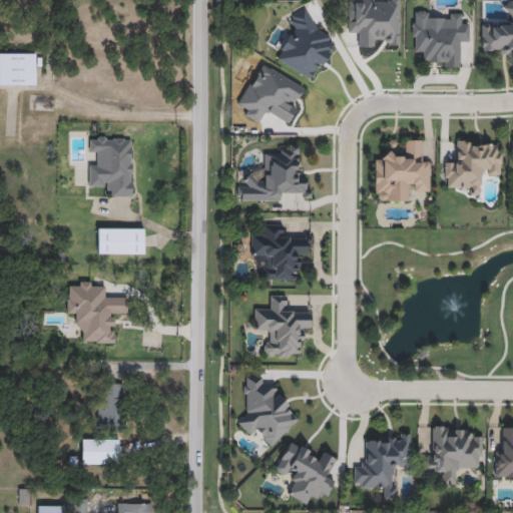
[(359,48),(359,34),(350,34),(349,0),(397,0),(398,47),(359,48)]
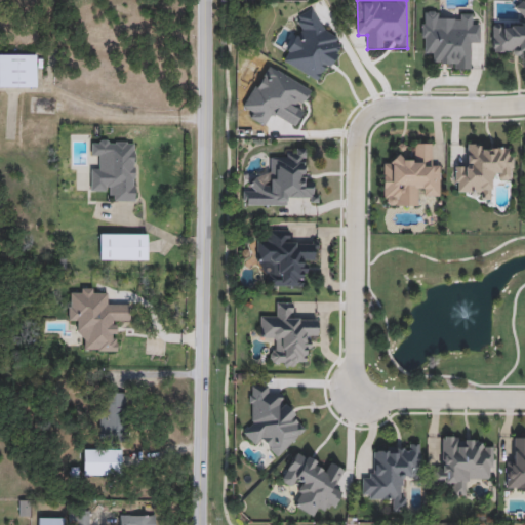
[(524,8),(524,65),(523,65),(523,54),(491,54),(492,24),(516,24),(516,8),(524,8)]
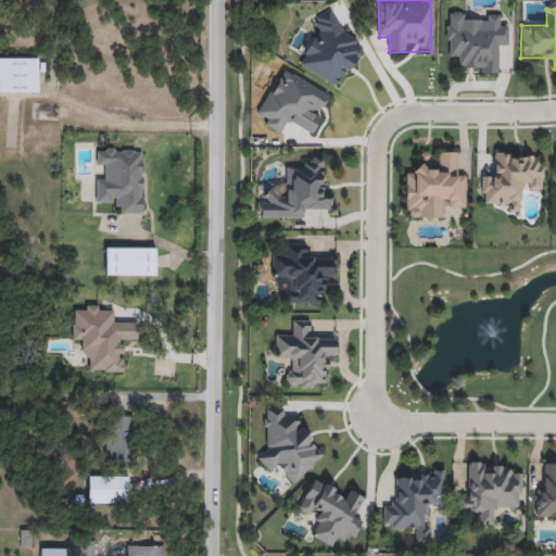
[(300,64),(338,87),(361,48),(358,46),(361,42),(342,32),(331,10),(313,20),(318,33),(300,64)]
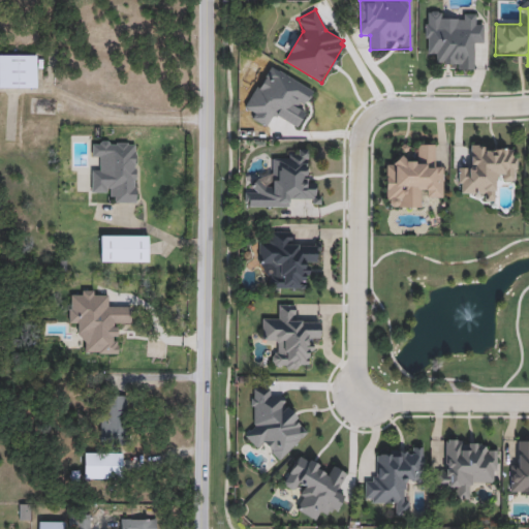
[(472,70),(444,69),(444,63),(434,62),(434,56),(424,56),(425,11),(447,12),(447,21),(460,21),(460,13),(473,13),(473,24),(484,24),(483,44),(472,44),(472,70)]
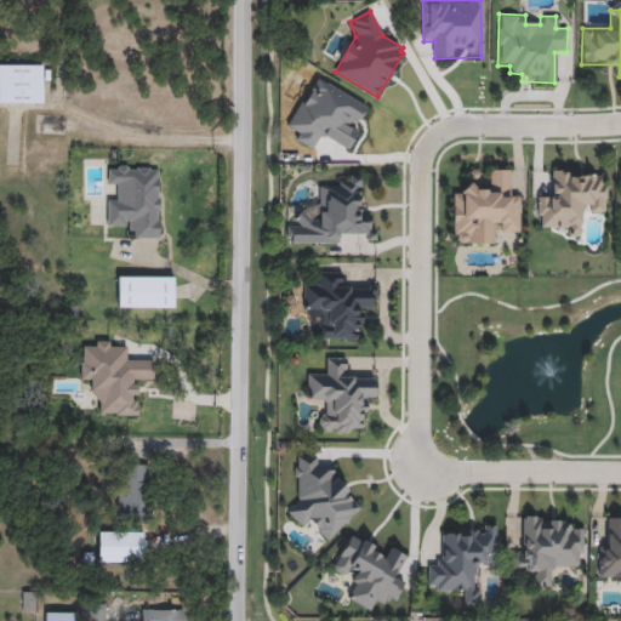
[(0,67),(0,106),(43,106),(41,67),(0,67)]
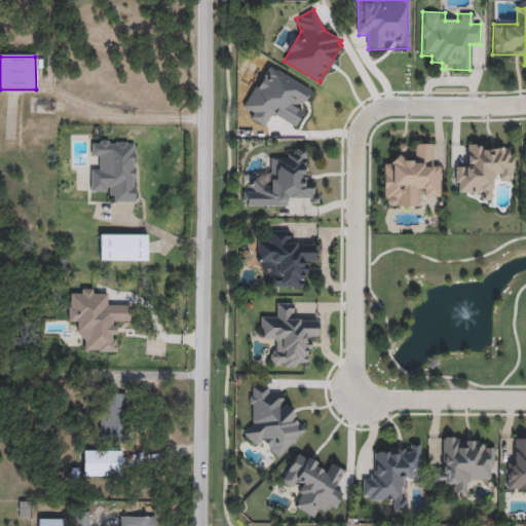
[(245,107),(254,113),(251,118),(262,126),(269,115),(294,130),(304,113),(303,104),(310,92),(269,67),(245,107)]
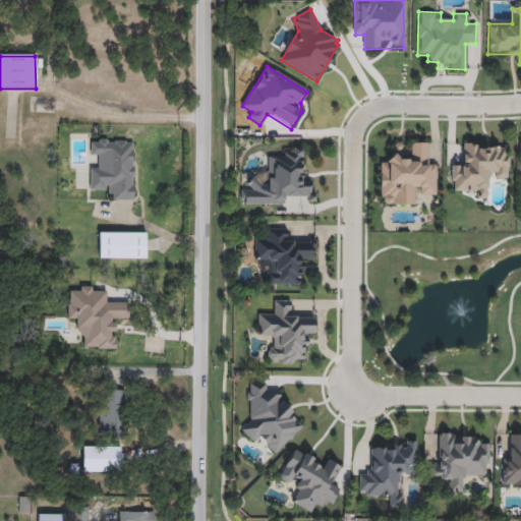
[(90,189),(90,167),(99,167),(99,156),(90,156),(90,139),(134,139),(133,200),(111,199),(111,189),(90,189)]
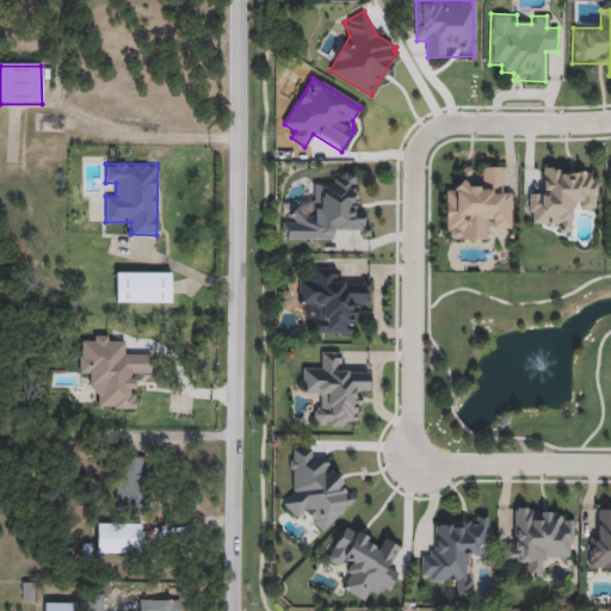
[(445,190),(457,190),(457,180),(481,181),(482,167),(500,167),(500,191),(511,191),(511,228),(487,228),(486,240),(444,239),(445,190)]
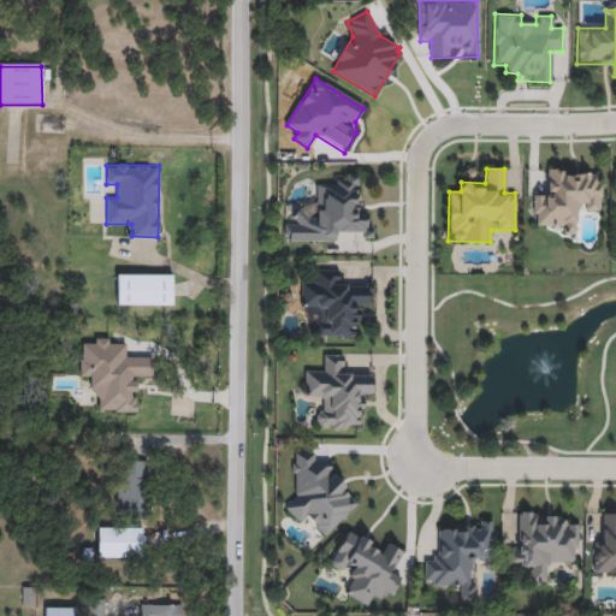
[(532,221),(532,193),(544,194),(545,169),(602,171),(600,209),(576,208),(575,235),(556,234),(556,221),(532,221)]
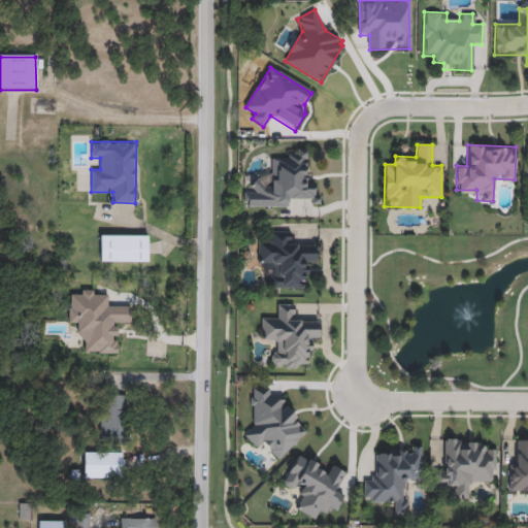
[(243,207),(243,191),(254,190),(254,180),(271,180),(271,159),(291,159),(291,150),(305,150),(305,182),(315,182),(315,197),(288,197),(288,206),(243,207)]
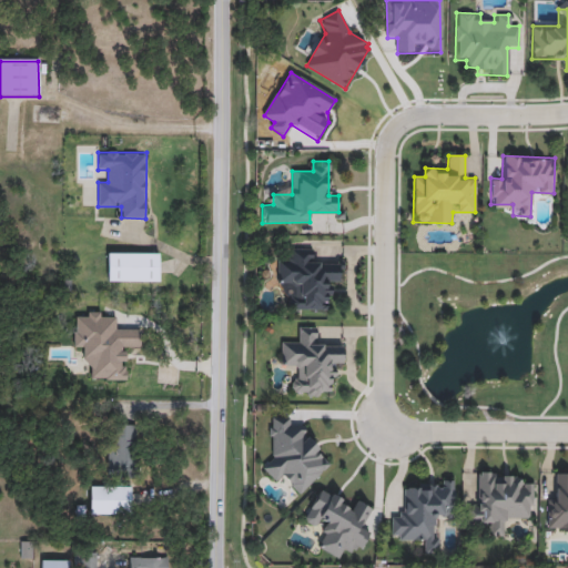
[(330,311),(291,311),(291,284),(277,284),(277,261),(290,261),(290,250),(313,250),(313,261),(341,261),(341,284),(330,284),(330,311)]
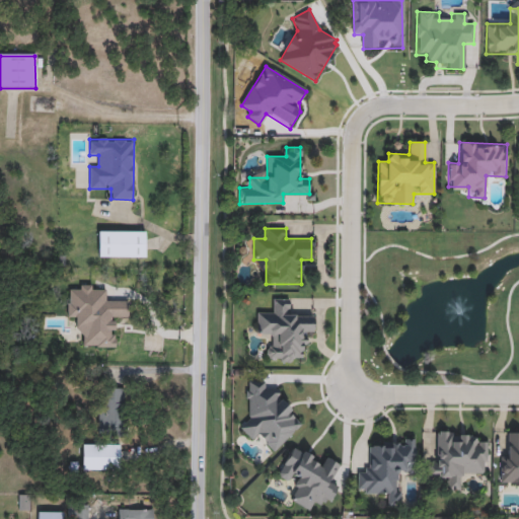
[(97,231),(145,231),(145,257),(97,257),(97,231)]
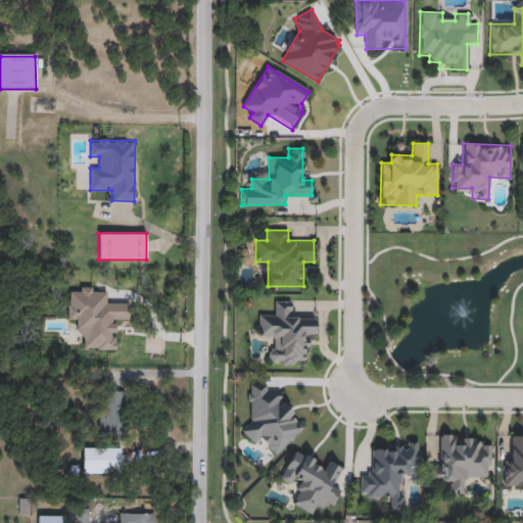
[(129,302),(129,321),(117,321),(117,350),(80,350),(80,321),(67,320),(68,287),(103,288),(103,301),(129,302)]
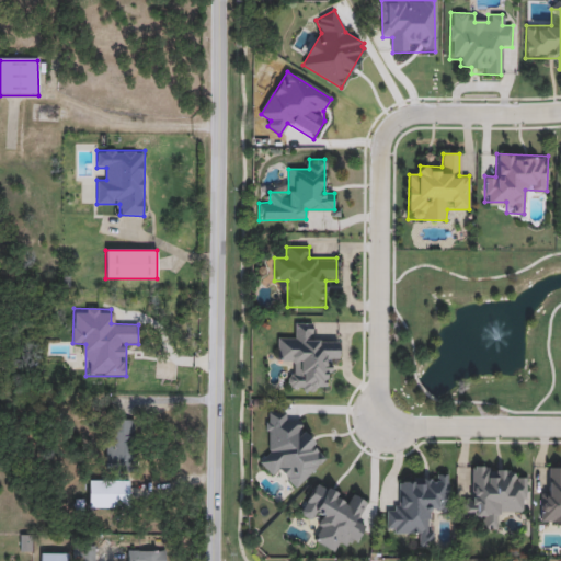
[(288,391),(289,361),(277,359),(277,334),(295,335),(295,323),(315,323),(315,342),(339,342),(339,362),(328,362),(327,392),(288,391)]
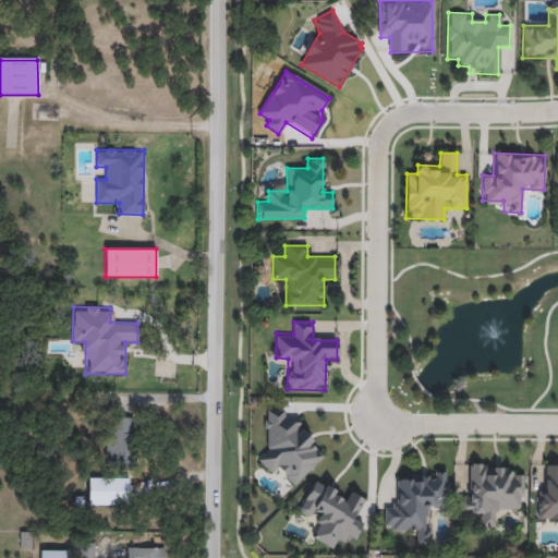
[(314,431),(315,477),(283,478),(283,470),(266,471),(264,411),(286,410),(287,420),(299,419),(299,431),(314,431)]
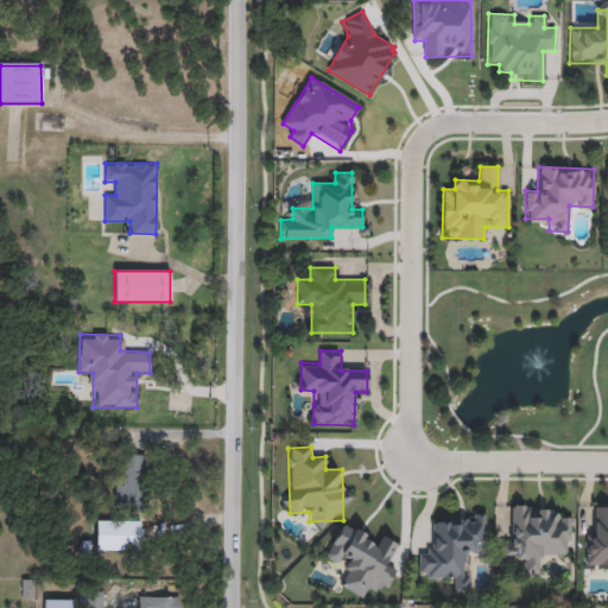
[(144,455),(144,506),(115,506),(115,455),(144,455)]
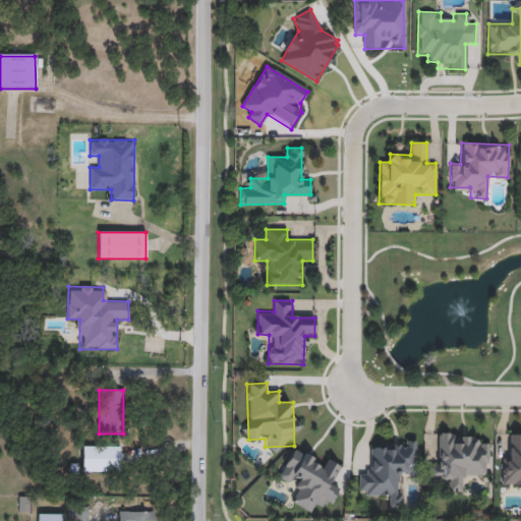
[(489,444),(489,478),(461,477),(461,490),(449,490),(449,480),(428,479),(428,465),(440,465),(440,433),(476,433),(475,444),(489,444)]
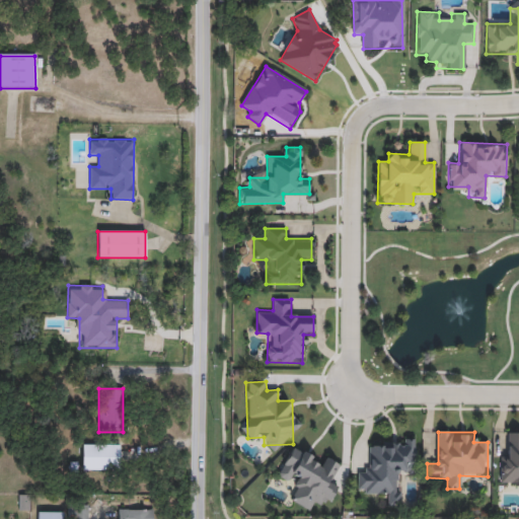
[(518,483),(500,483),(500,453),(509,454),(509,432),(518,432),(518,483)]
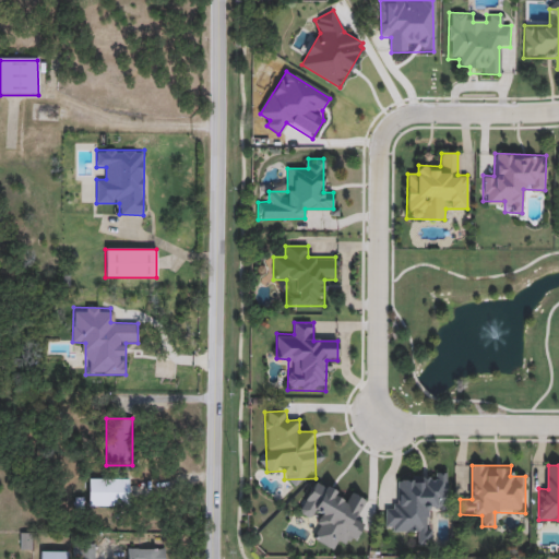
[(384,533),(384,509),(396,509),(395,476),(448,476),(448,509),(431,509),(431,546),(417,546),(417,533),(384,533)]
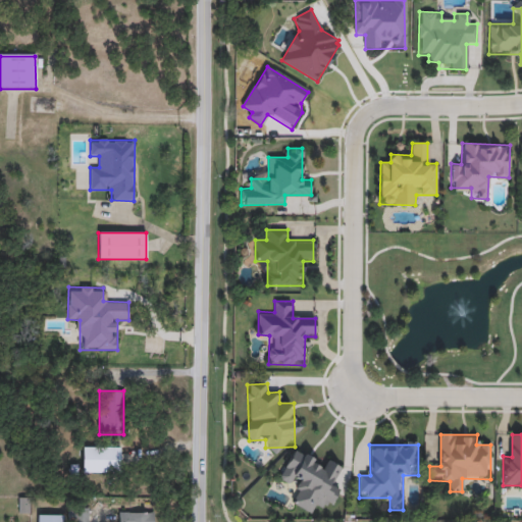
[(83,473),(83,447),(119,447),(119,473),(83,473)]
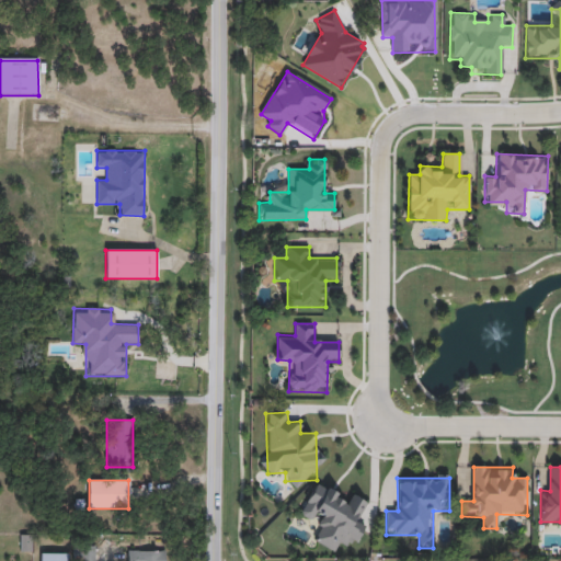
[(354,549),(340,541),(335,552),(311,541),(320,524),(300,514),(315,484),(348,501),(352,494),(366,502),(356,522),(365,526),(354,549)]
